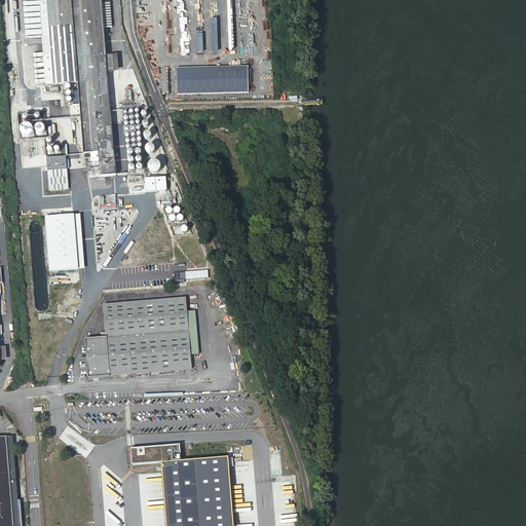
[(48,0),(55,82),(79,80),(73,0),(48,0)]
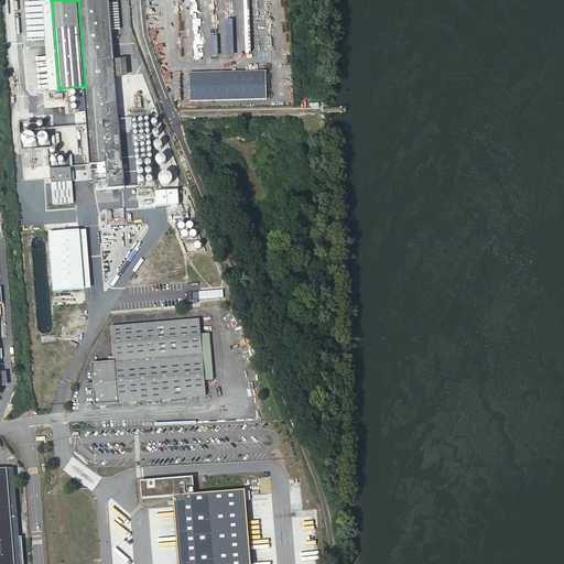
[(86,95),(88,120),(91,165),(107,164),(109,190),(126,188),(117,78),(116,61),(110,0),(78,0),(85,86),(86,95)]
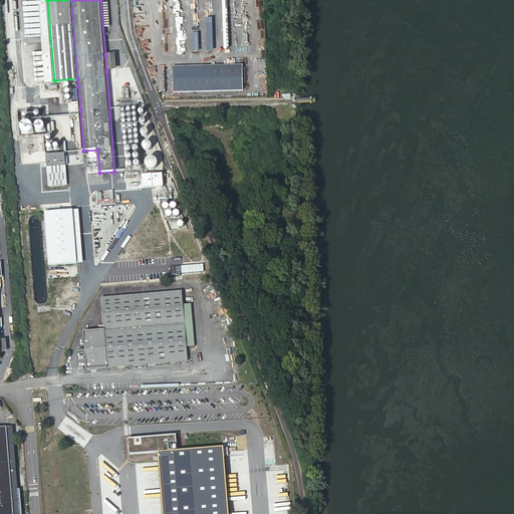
[(218,18),(206,18),(206,49),(218,49),(218,18)]
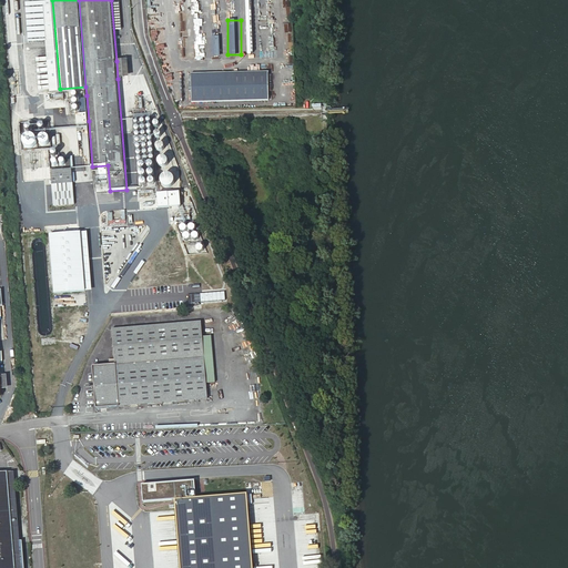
[(117,61),(118,79),(130,78),(129,60),(117,61)]
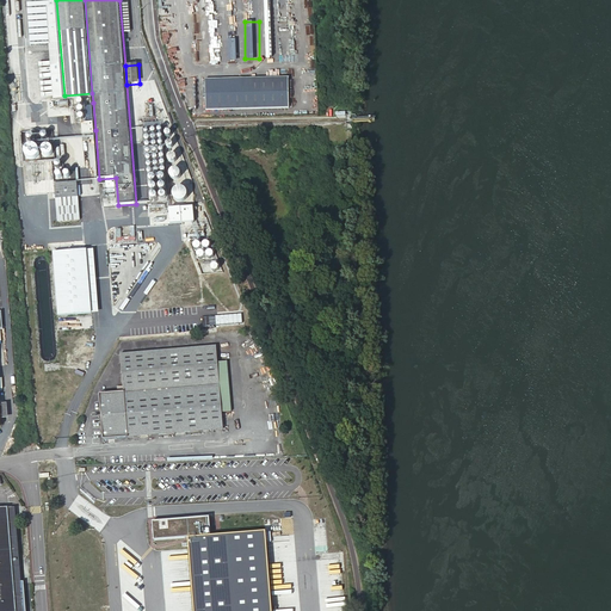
[(208,105),(288,104),(287,80),(207,82),(208,105)]
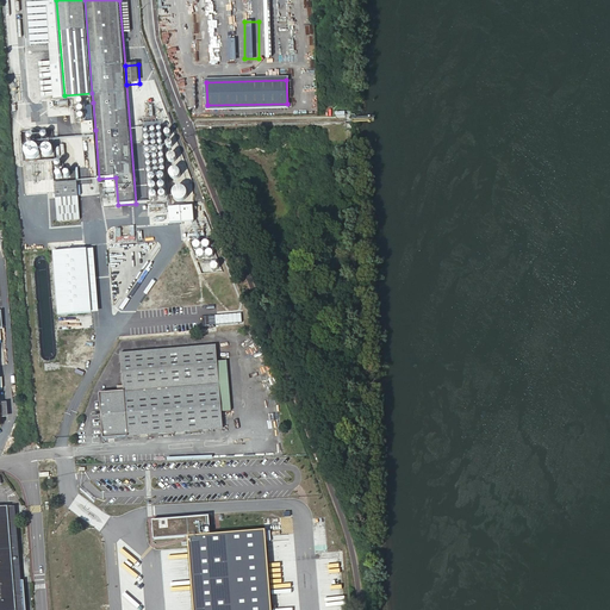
[(142,129),(153,203),(169,199),(159,126),(142,129)]
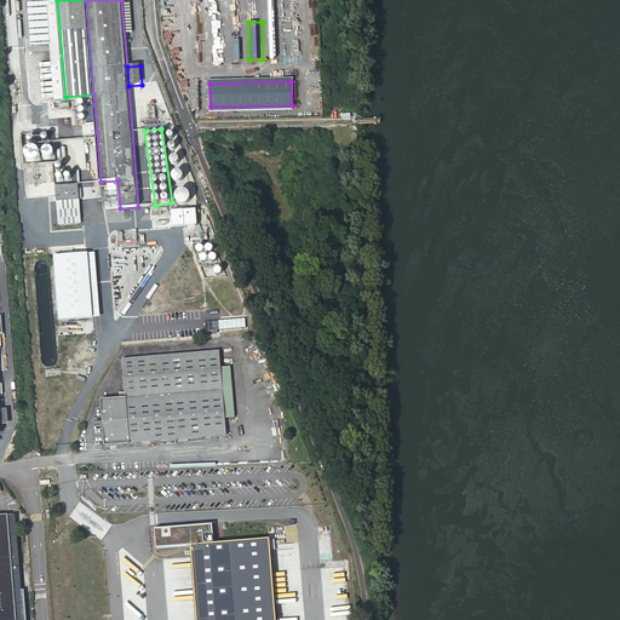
[(52,162),(55,147),(42,144),(44,136),(26,135),(22,158),(52,162)]
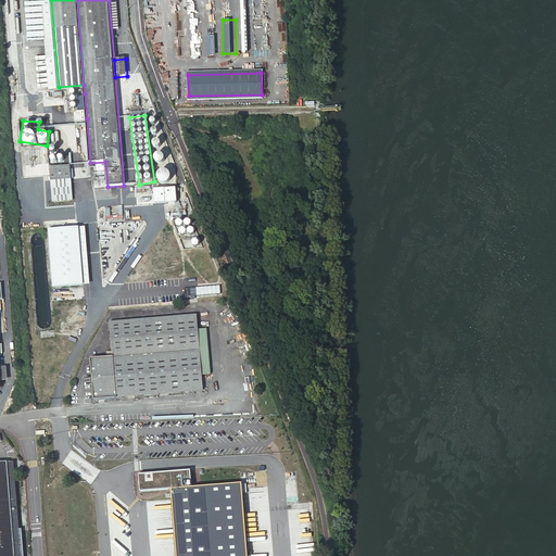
[(50,167),(51,180),(72,179),(71,165),(50,167)]
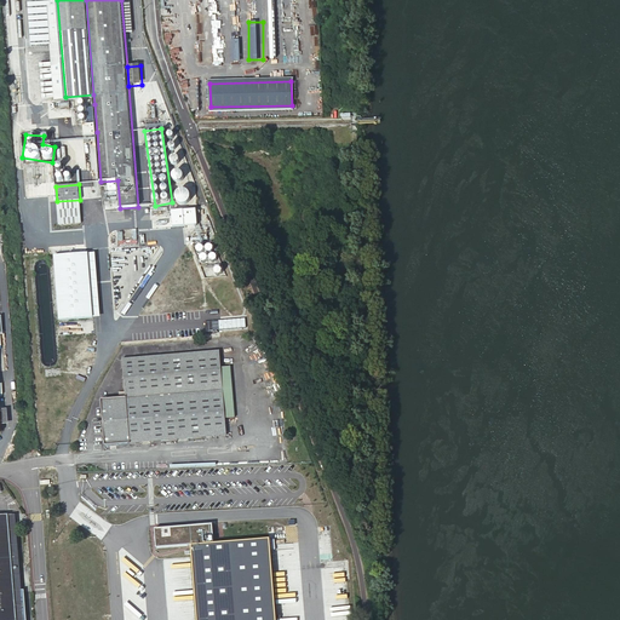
[(171,210),(171,225),(196,225),(195,208),(171,210)]
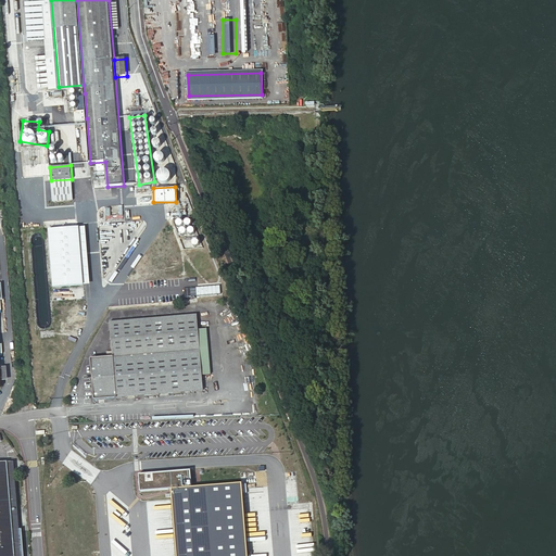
[(45,226),(49,281),(83,278),(78,224),(45,226)]
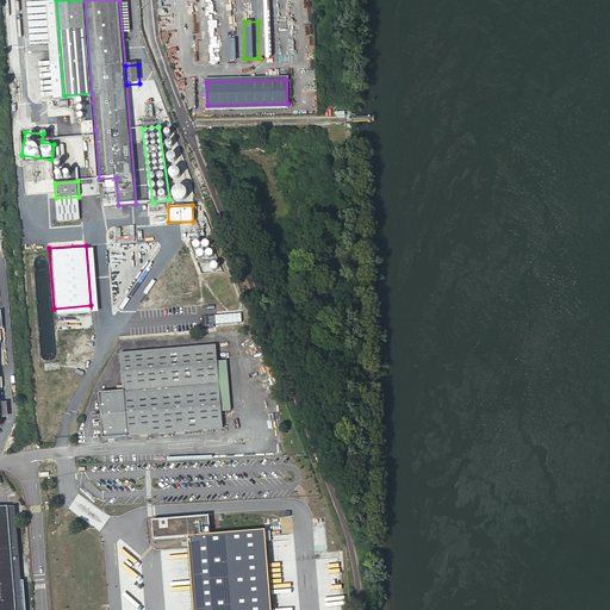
[(215,315),(215,323),(236,323),(236,316),(238,315),(238,322),(241,322),(241,313),(215,315)]
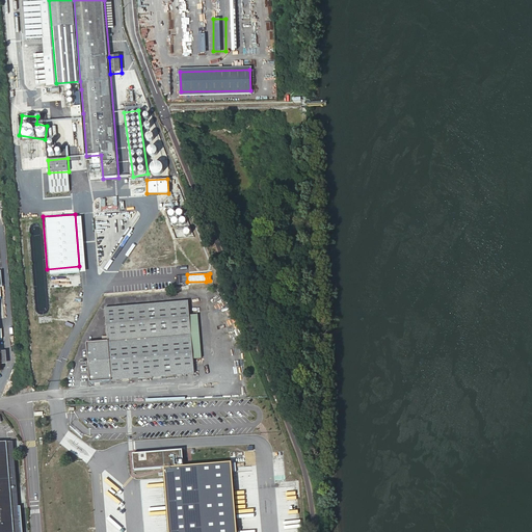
[(189,314),(188,300),(104,308),(107,341),(87,343),(90,381),(194,373),(193,358),(189,314)]
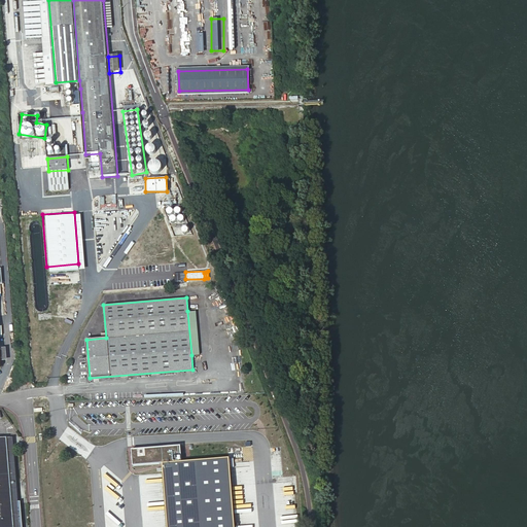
[(187,311),(191,355),(200,354),(196,311),(187,311)]
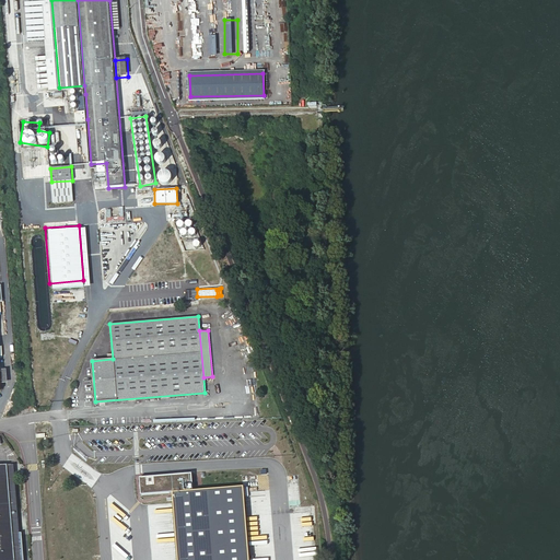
[(0,559),(14,559),(13,537),(7,471),(7,465),(0,465),(0,559)]
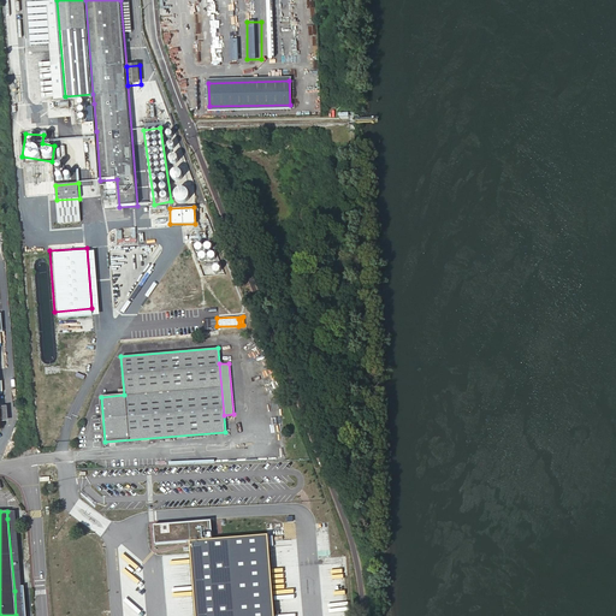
[(7,519),(15,591),(21,590),(15,511),(7,511),(7,519)]
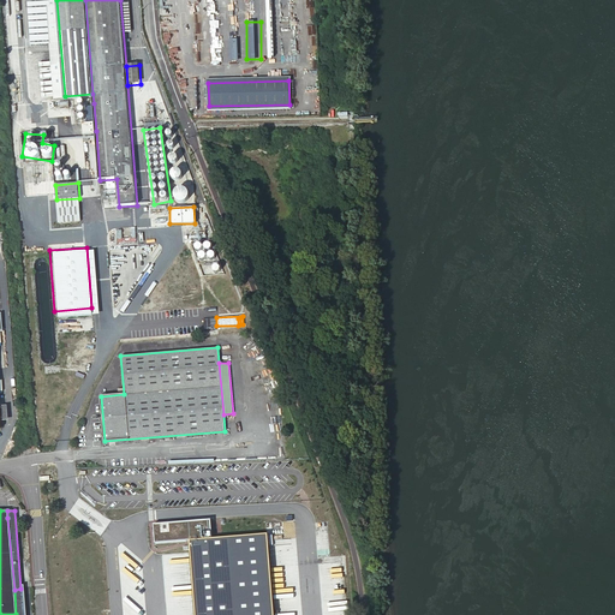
[(210,520),(149,526),(151,545),(185,542),(191,614),(272,614),(266,536),(213,539),(210,520)]
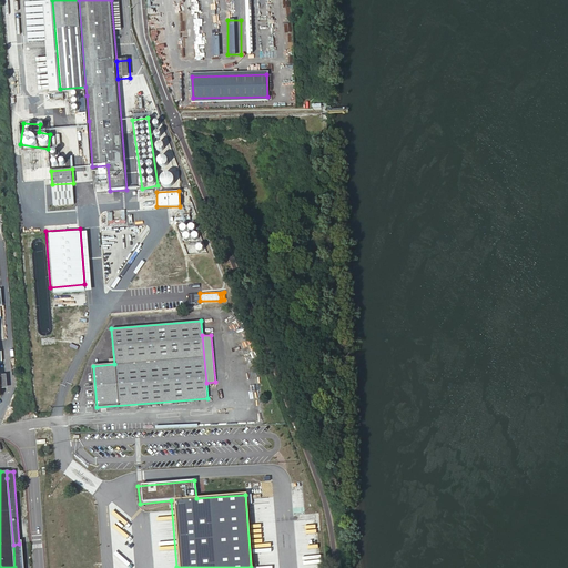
[(13,545),(14,567),(23,567),(22,544),(19,544),(13,545)]
